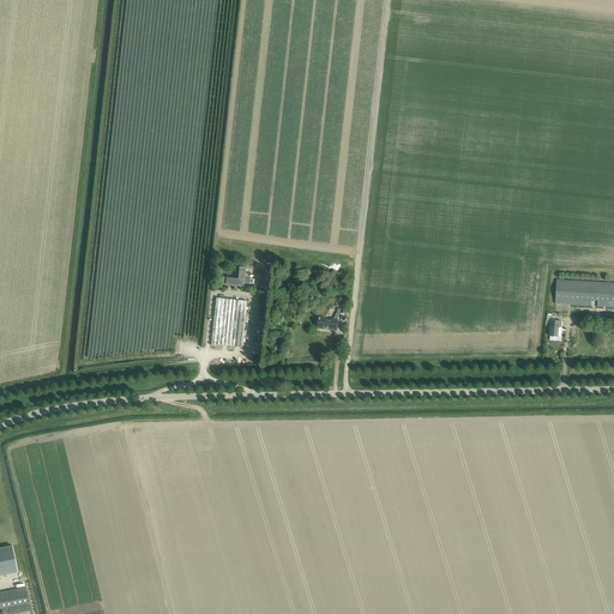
[(245,288),(246,268),(239,268),(238,280),(222,278),(222,286),(245,288)]
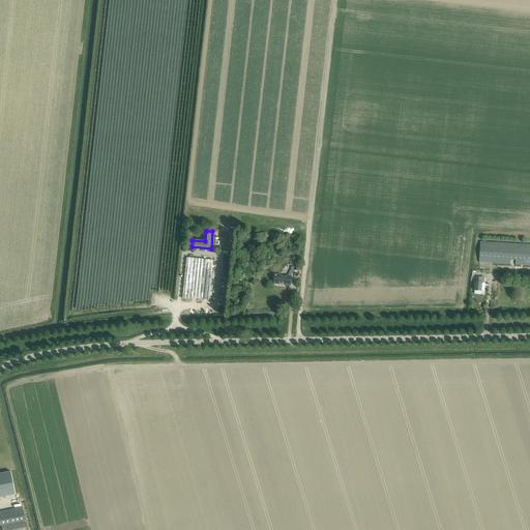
[(479,263),(510,264),(510,262),(511,262),(511,261),(511,260),(516,260),(516,261),(516,265),(529,265),(529,244),(480,241),(479,263)]
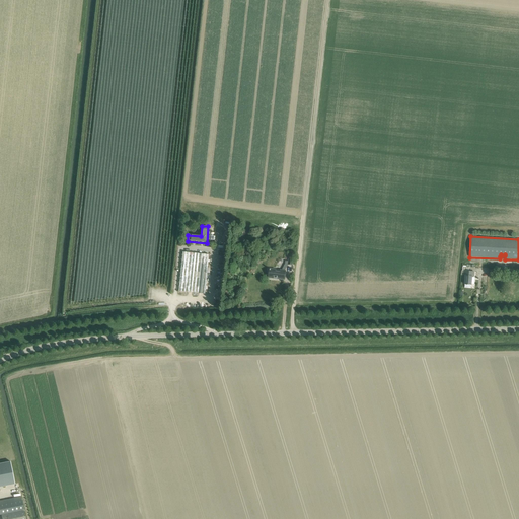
[(198,294),(205,294),(209,254),(182,252),(178,292),(198,294)]
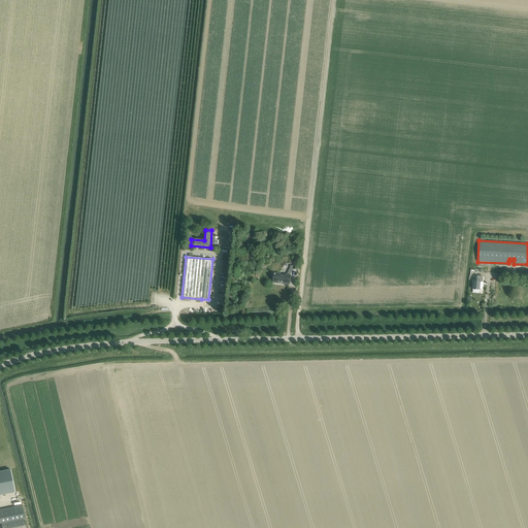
[(471,281),(473,282),(472,289),(480,290),(481,282),(483,282),(484,276),(476,276),(477,272),(471,271),(470,281),(471,281)]
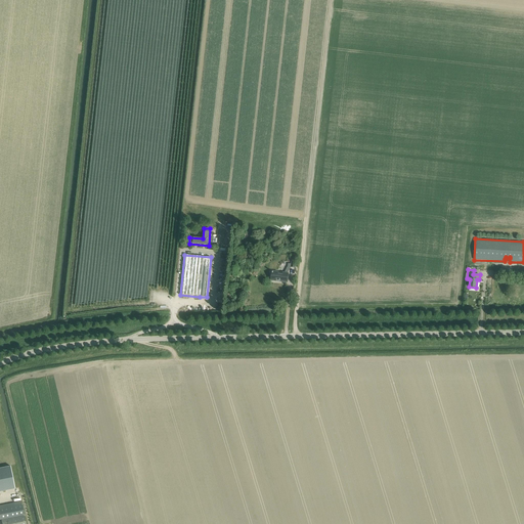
[(278,272),(272,271),(271,280),(288,282),(289,273),(282,272),(282,274),(278,273),(278,272)]
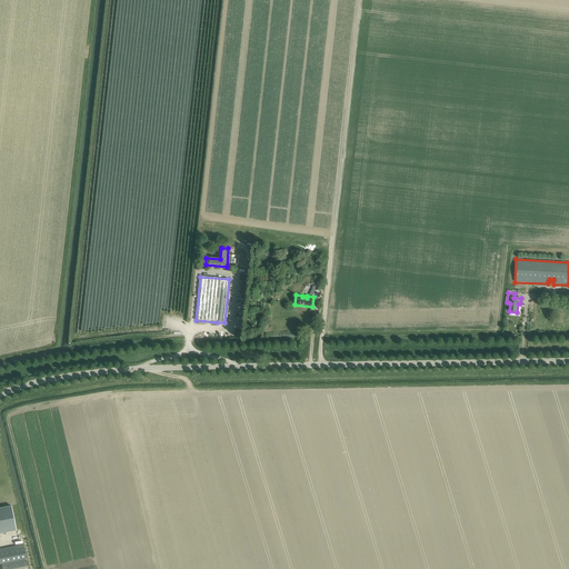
[(12,508),(0,510),(0,532),(16,530),(12,508)]
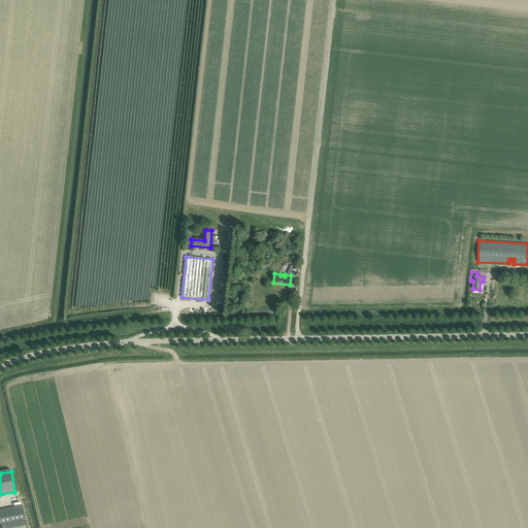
[(26,527),(22,505),(0,509),(0,523),(1,524),(1,527),(26,527)]
